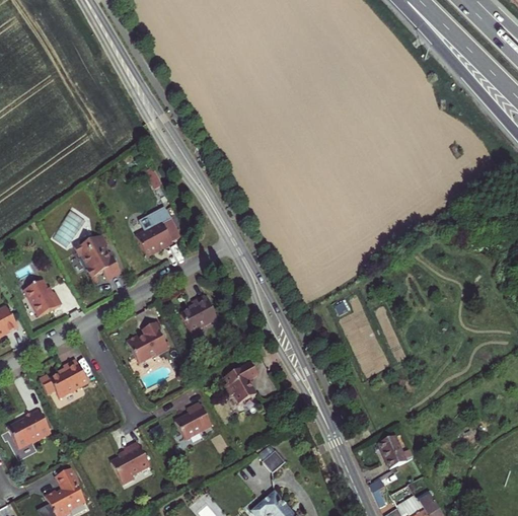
[(144,232),(135,237),(145,255),(155,250),(158,248),(159,250),(171,243),(170,242),(179,237),(163,207),(138,220),(144,232)]
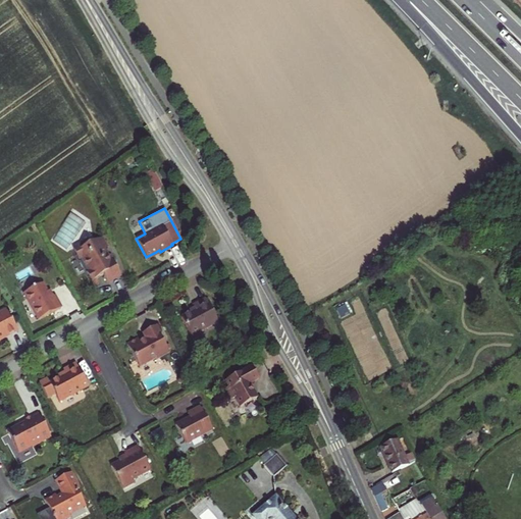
[(89,266),(86,268),(85,269),(90,278),(94,276),(98,274),(102,272),(106,280),(120,273),(109,252),(106,254),(102,247),(107,244),(102,235),(89,242),(87,238),(76,243),(74,250),(79,257),(80,256),(83,255),(89,266)]
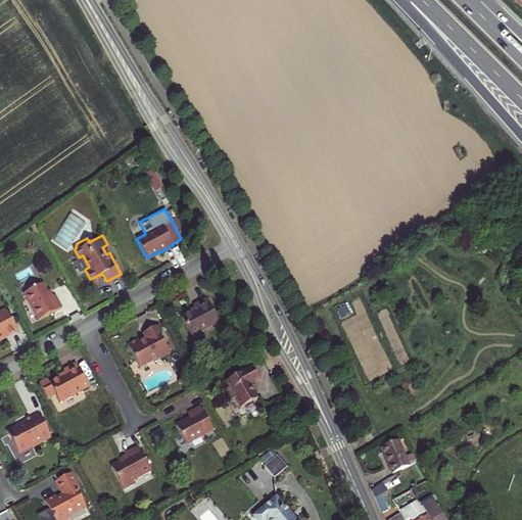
[(83,255),(80,256),(86,269),(89,267),(83,255)]
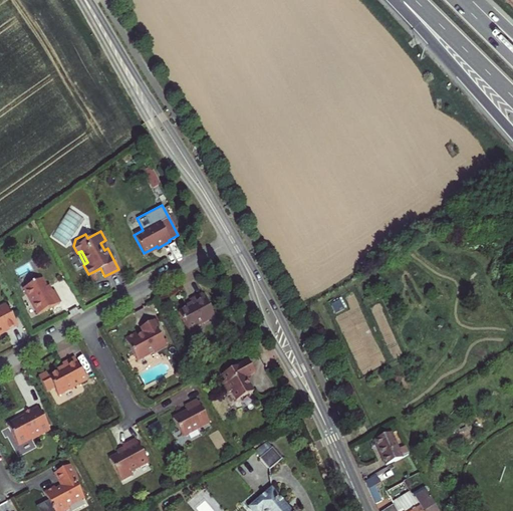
[(47,306),(58,300),(51,288),(47,290),(40,276),(21,286),(35,312),(47,306)]
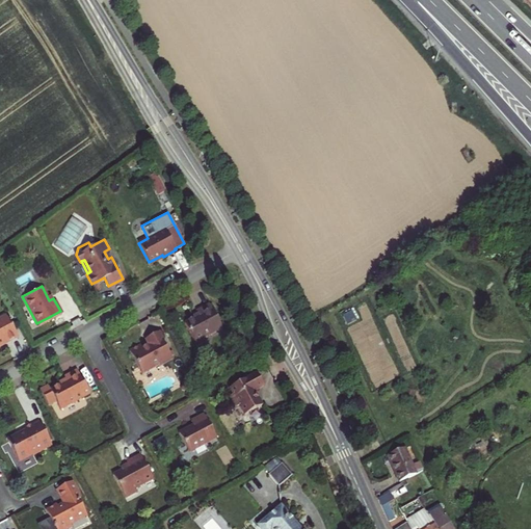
[(221,320),(212,301),(198,309),(202,313),(197,315),(186,320),(194,335),(221,320)]
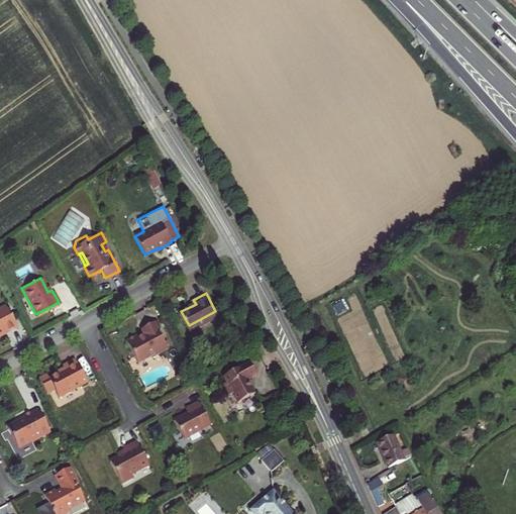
[(15,325),(4,304),(0,306),(0,331),(2,330),(3,331),(15,325)]
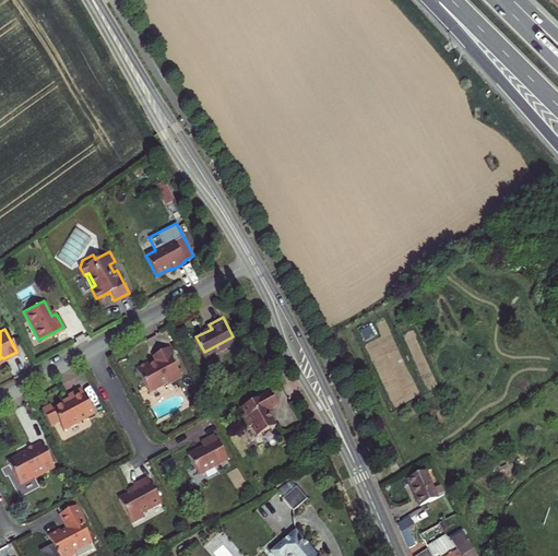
[(173,353),(168,345),(154,353),(156,359),(153,362),(150,363),(149,359),(137,365),(150,390),(167,380),(168,382),(182,375),(170,354),(173,353)]
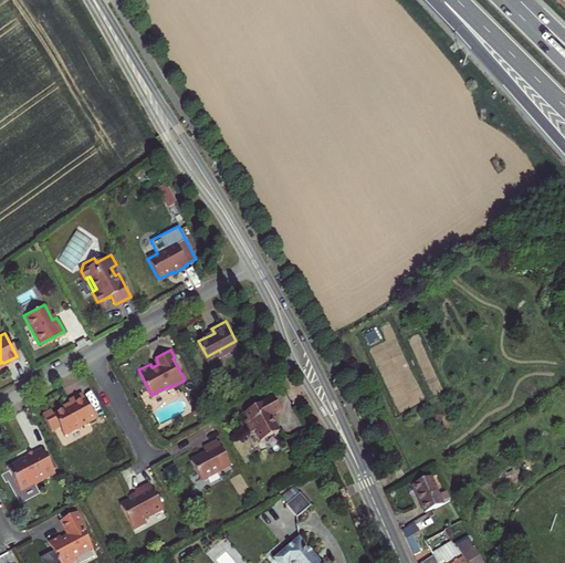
[(96,415),(83,389),(70,396),(72,400),(67,403),(54,410),(52,406),(44,410),(53,427),(61,423),(65,431),(96,415)]
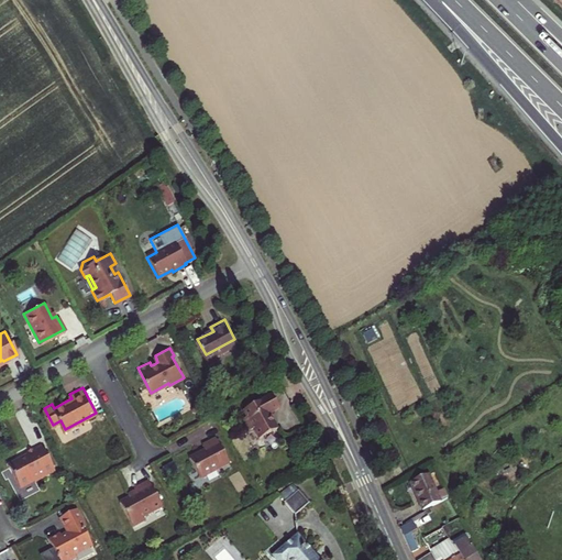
[(277,403),(274,397),(264,403),(264,401),(255,405),(256,407),(245,413),(249,419),(246,420),(252,431),(255,430),(261,440),(279,431),(272,416),(282,410),(277,403)]
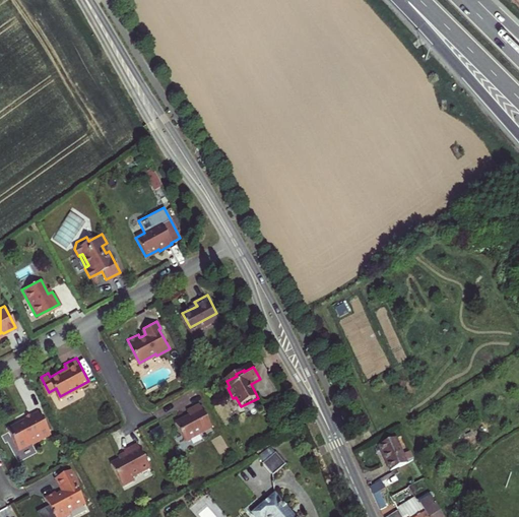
[(213,430),(201,406),(189,413),(191,417),(185,421),(177,426),(187,444),(213,430)]
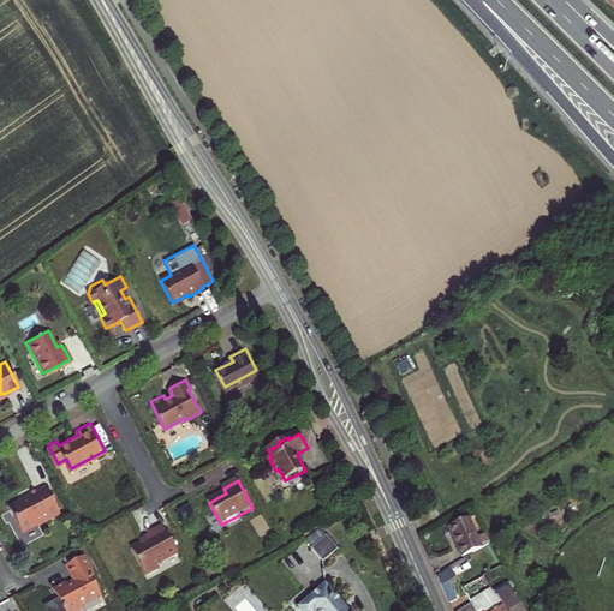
[(60,509),(47,481),(39,486),(37,484),(30,487),(28,495),(25,496),(22,498),(19,497),(9,503),(22,527),(43,515),(43,517),(60,509)]
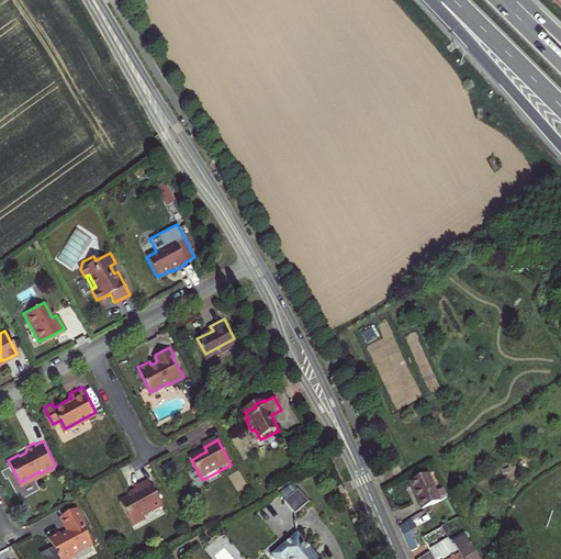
[(171,472),(182,467),(178,457),(167,462),(171,472)]
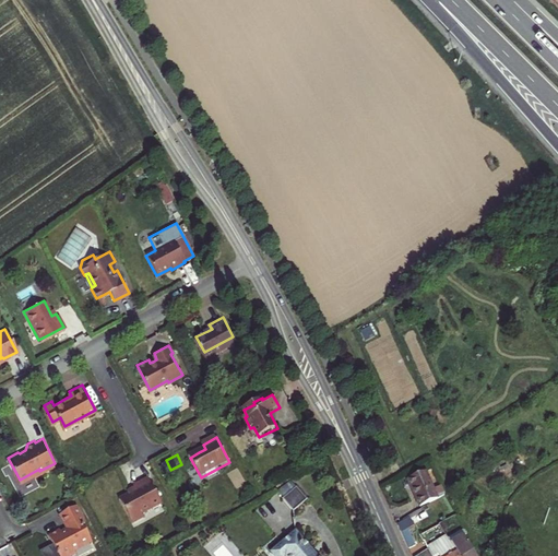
[(434,488),(426,470),(407,478),(414,493),(420,506),(435,499),(446,492),(441,483),(436,486),(436,487),(434,488)]
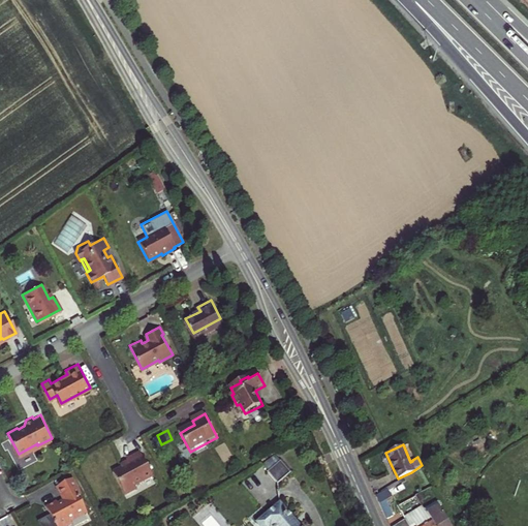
[(153,474),(141,452),(127,459),(129,463),(124,465),(114,471),(126,494),(135,489),(133,485),(153,474)]
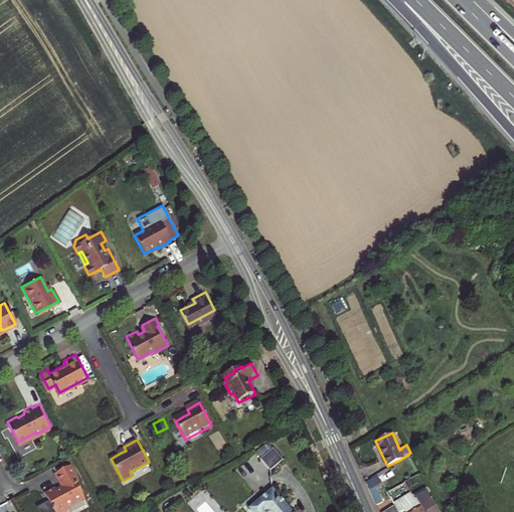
[(283,458),(273,446),(262,457),(271,468),(283,458)]
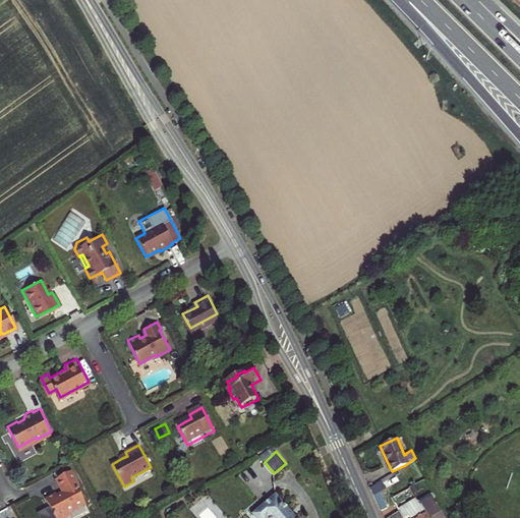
[(79,485),(82,484),(73,468),(58,476),(65,490),(62,491),(60,493),(59,491),(48,496),(52,505),(41,511),(44,517),(56,517),(59,517),(63,517),(73,513),(72,510),(89,501),(79,485)]
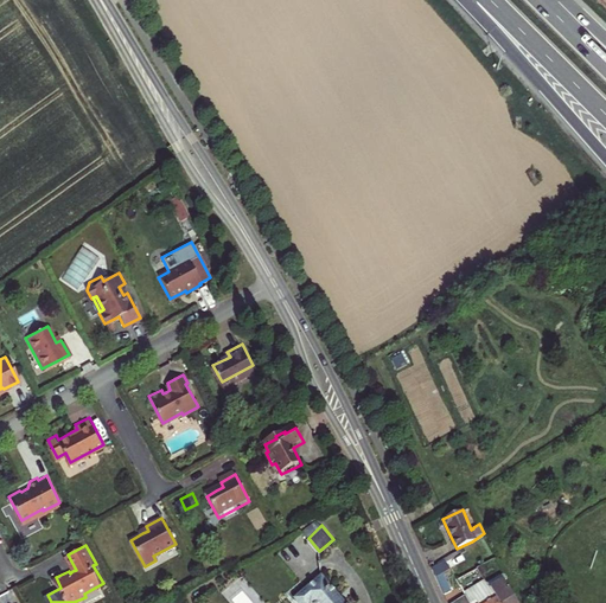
[(450,570),(445,560),(433,569),(444,596),(452,592),(444,573),(450,570)]
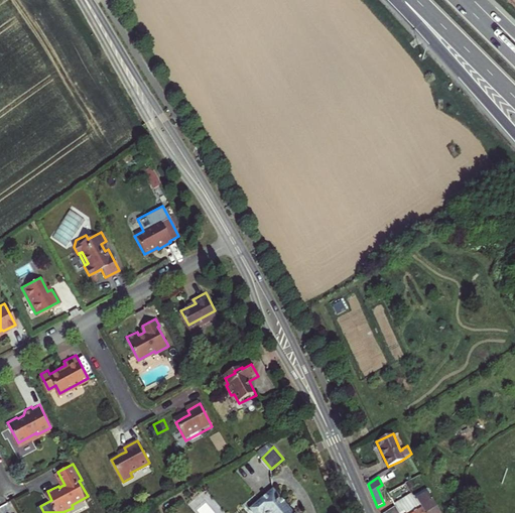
[(249,506),(254,512),(261,512),(264,510),(266,512),(293,512),(291,509),(272,487),(249,506)]
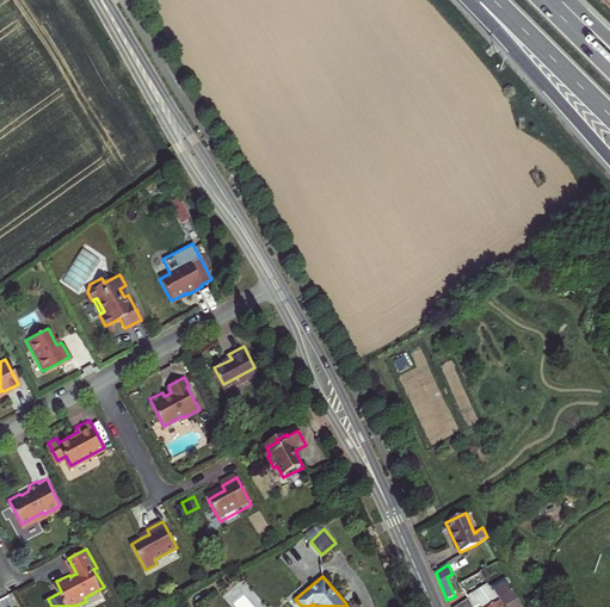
[(492,587),(499,601),(503,606),(521,606),(509,584),(506,580),(492,587)]
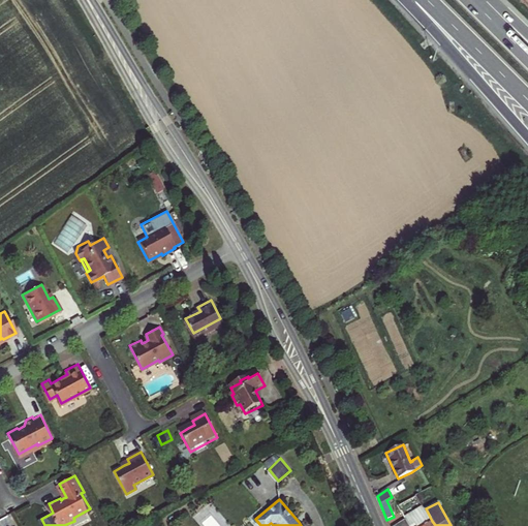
[(435,525),(432,521),(426,508),(425,505),(403,518),(404,521),(406,525),(435,525)]
